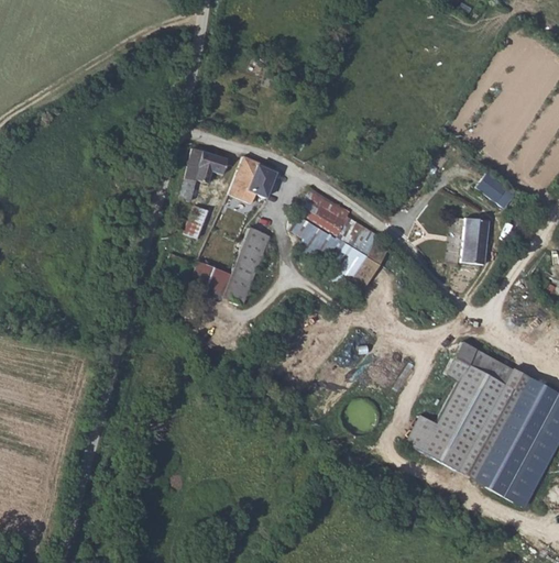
[(195,148),(179,208),(190,210),(197,181),(208,185),(211,173),(223,176),(229,161),(195,148)]
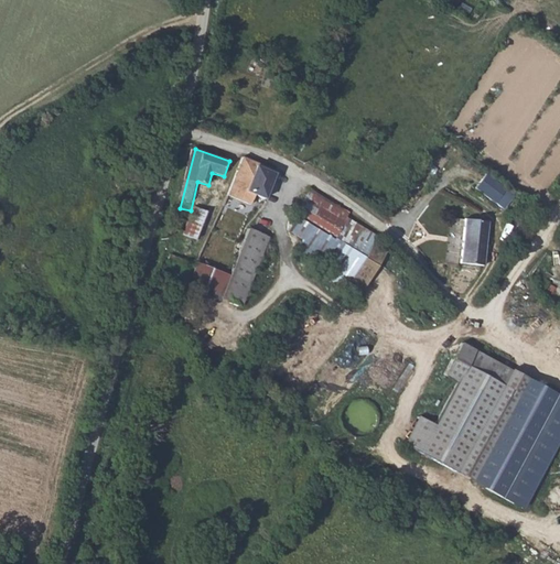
[(246,156),(228,195),(238,199),(246,203),(254,206),(257,196),(268,201),(279,172),(246,156)]
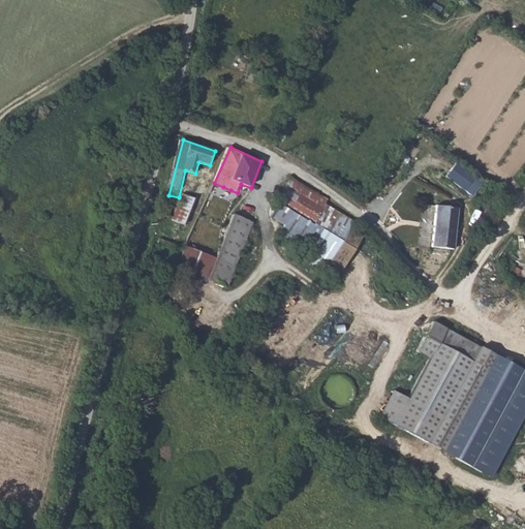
[(476,195),(487,181),(458,162),(449,177),(476,195)]
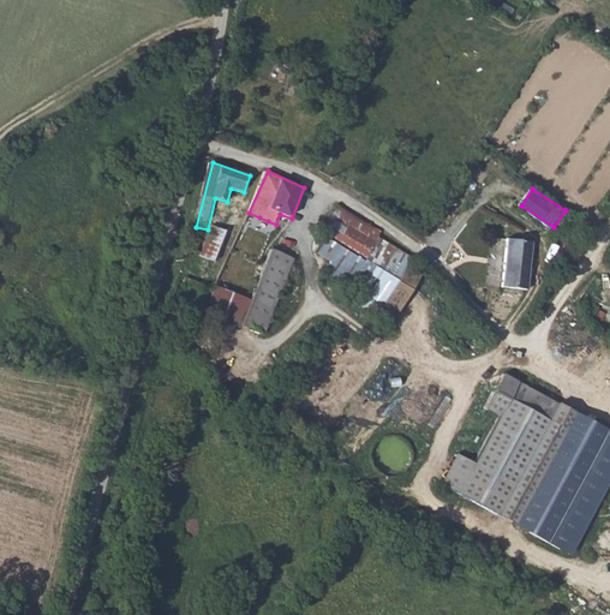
[(356,230),(363,219),(344,207),(338,218),(356,230)]
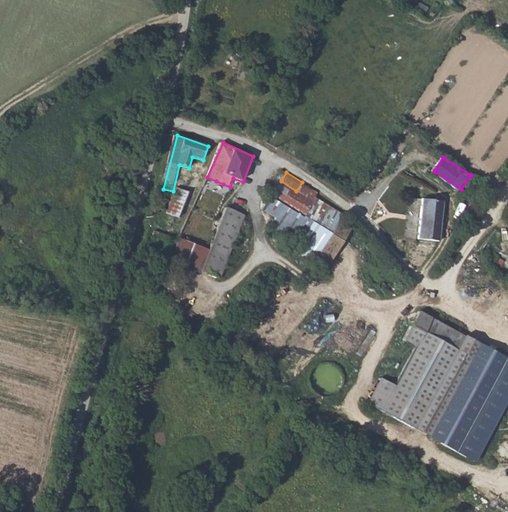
[(285,205),(296,191),(281,181),(271,197),(275,200),(285,205)]
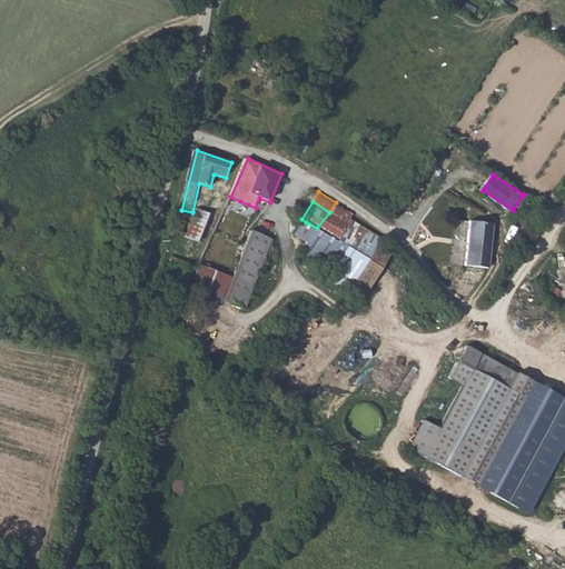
[(358,217),(336,202),(329,212),(352,227),(358,217)]
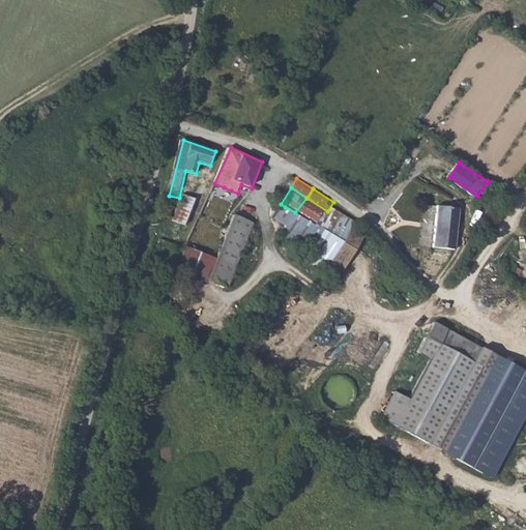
[(175,222),(185,226),(196,200),(184,195),(175,222)]
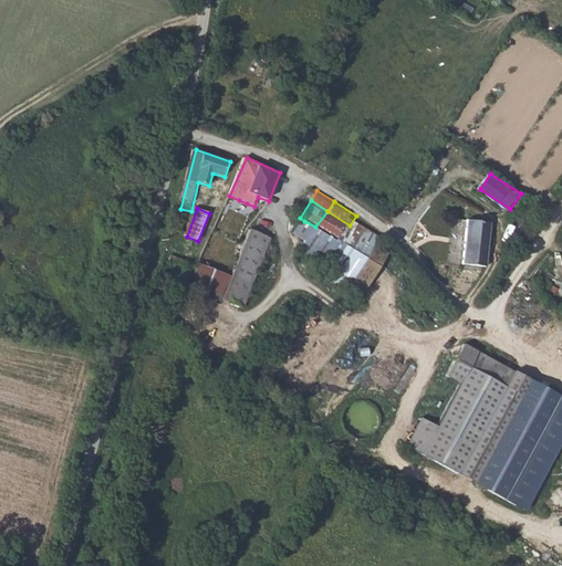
[(350,226),(328,211),(315,227),(340,242),(350,226)]
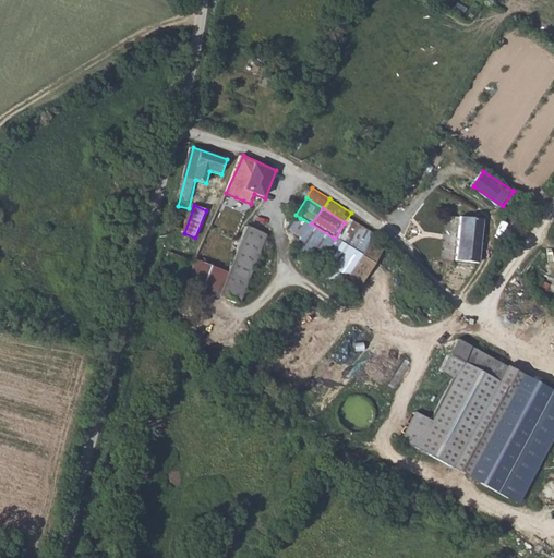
[(245,226),(211,213),(206,210),(195,238),(184,233),(177,252),(227,273),(230,264),(245,226)]
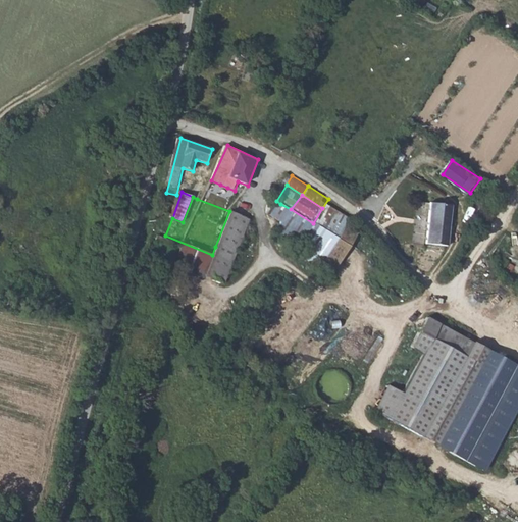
[(341,239),(354,219),(328,199),(322,208),(313,223),(291,209),(281,221),(285,223),(279,232),(308,251),(304,257),(321,267),(341,239)]
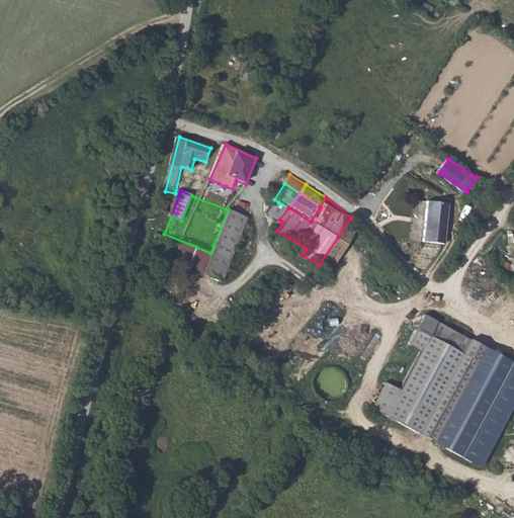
[(162,200),(160,212),(167,216),(170,202),(162,200)]
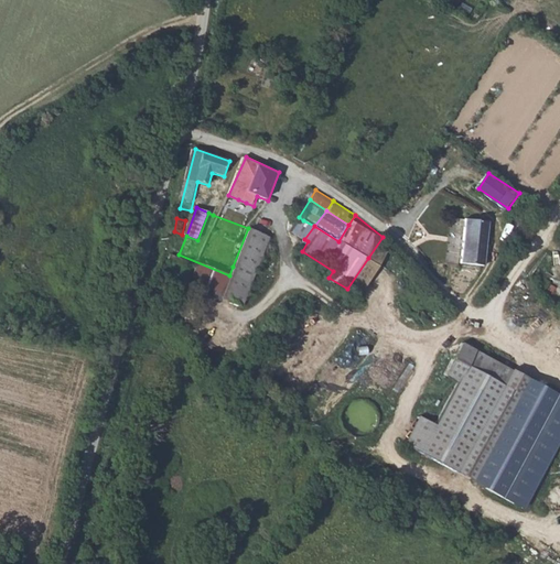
[(304,239),(314,226),(303,220),(295,232),(304,239)]
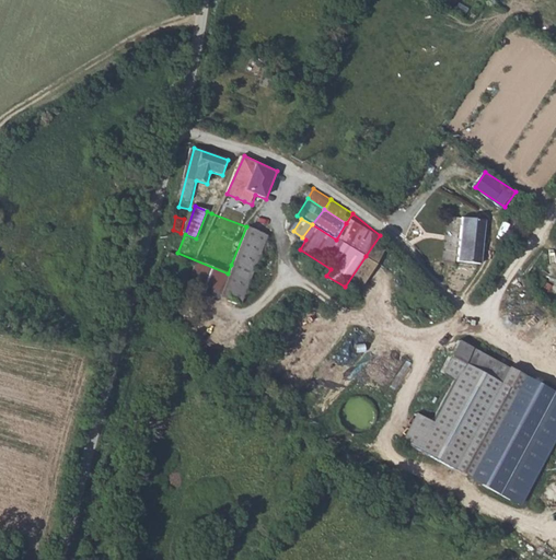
[(484,268),(487,225),(448,222),(443,268),(459,269),(459,266),(484,268)]
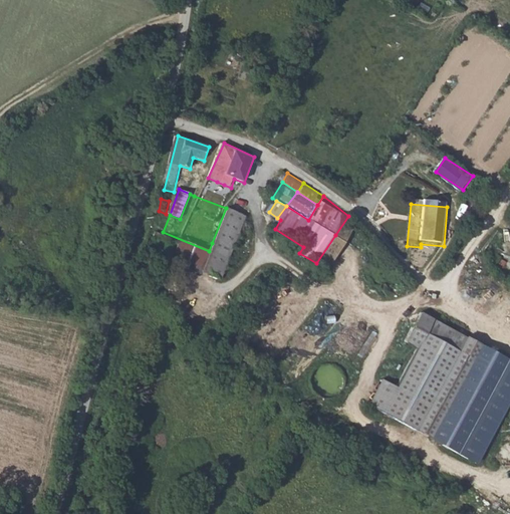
[(200,272),(200,273),(208,270),(228,261),(247,216),(226,208),(212,243),(209,251),(208,252),(200,272)]
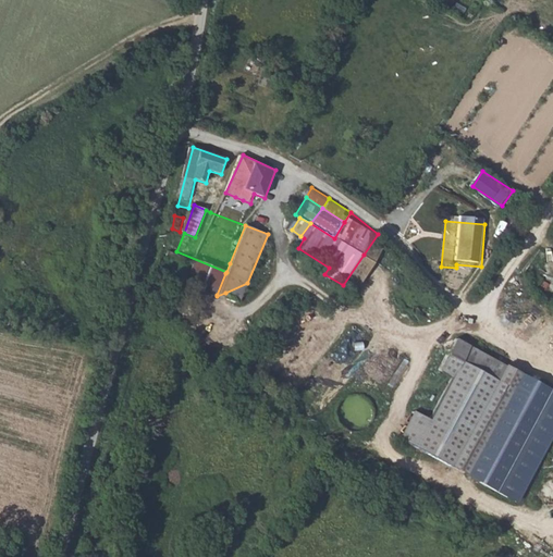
[(391,245),(378,234),(364,255),(343,285),(358,295),(391,245)]
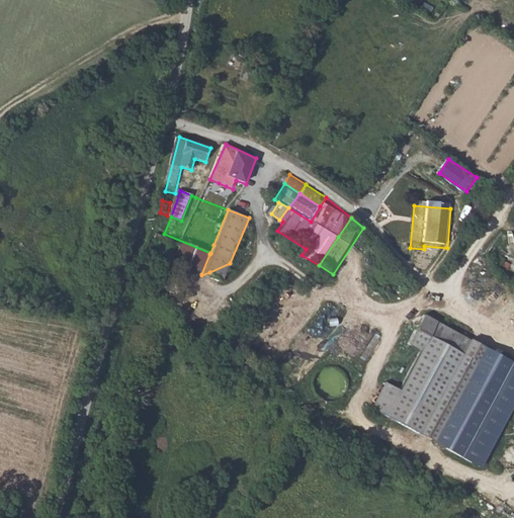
[(209,254),(179,241),(173,256),(187,261),(184,270),(200,276),(201,274),(209,254)]
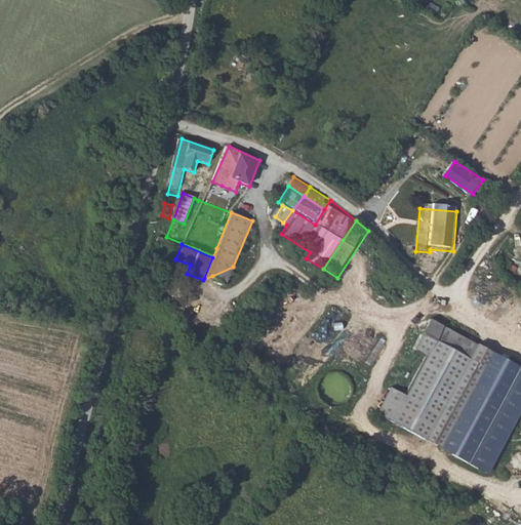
[(212,276),(204,279),(226,285),(233,267),(212,276)]
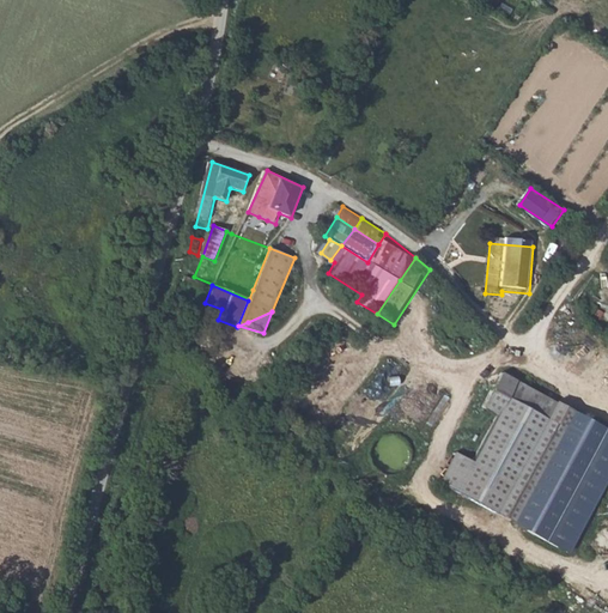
[(576,407),(503,369),(485,405),(500,412),(475,460),(458,451),(444,481),(515,521),(576,407)]
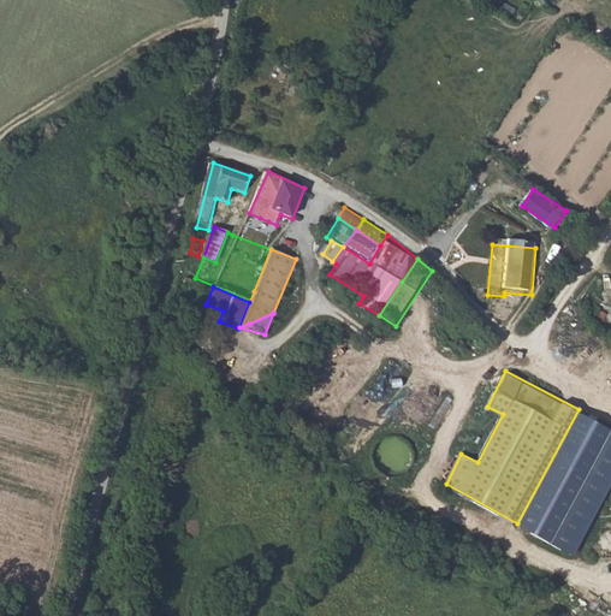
[(610,428),(579,409),(517,523),(571,554),(610,479),(610,428)]
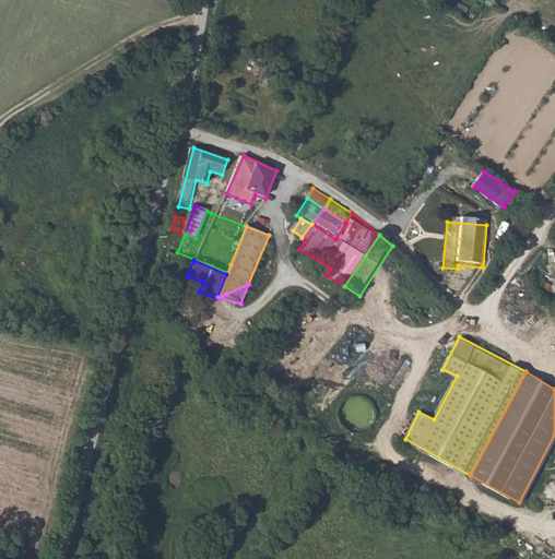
All buildings are outlined.
